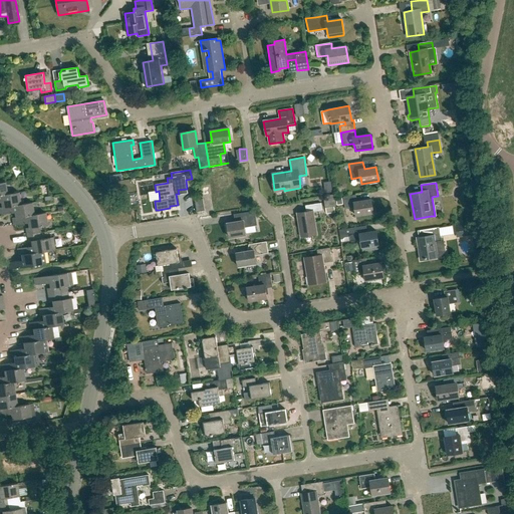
[(10,206),(20,204),(18,193),(7,195),(7,194),(0,195),(0,203),(1,207),(0,207),(0,214),(11,213),(11,212),(10,206)]
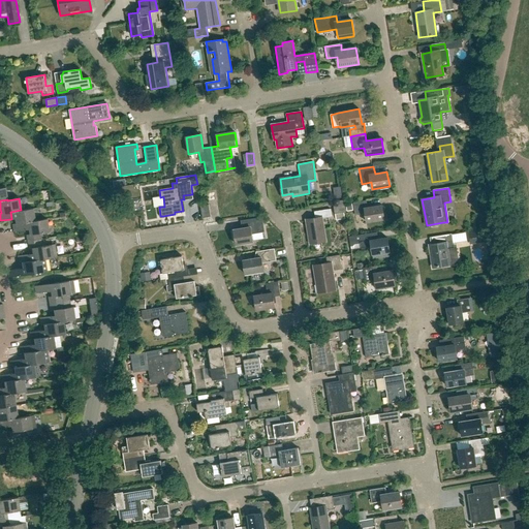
[(367,208),(366,201),(353,204),(355,216),(366,214),(367,222),(384,219),(382,206),(367,208)]
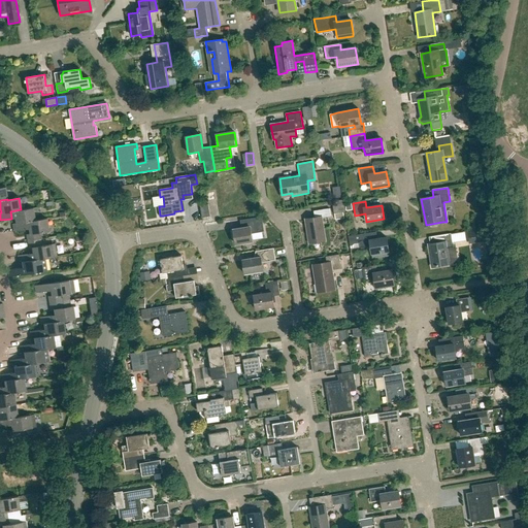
[(348,218),(347,203),(335,203),(336,219),(348,218)]
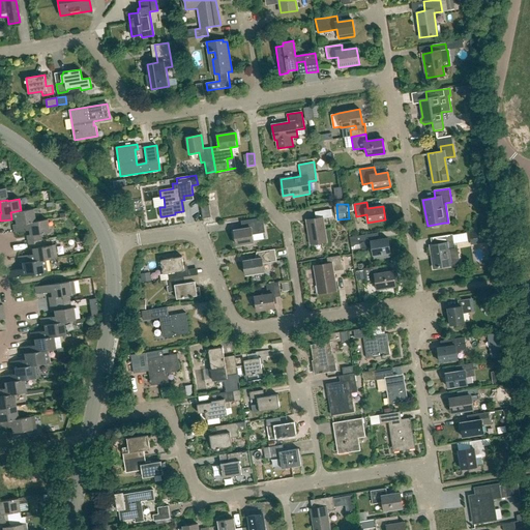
[(203,218),(204,218),(211,217),(209,205),(201,206),(203,218)]
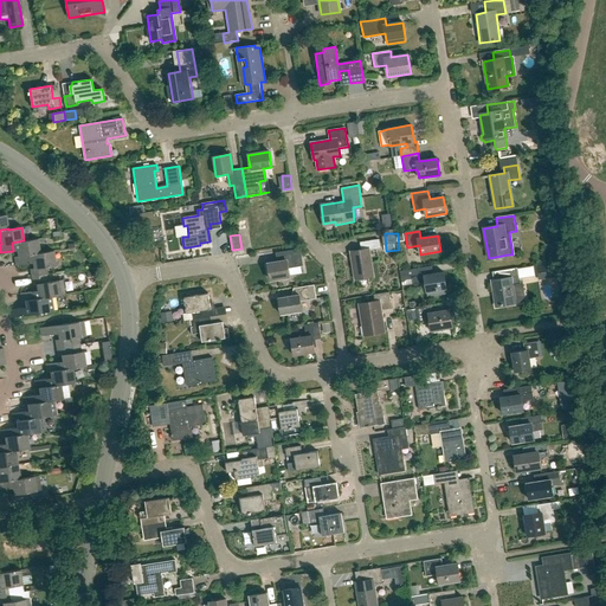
[(27,255),(39,253),(38,239),(24,242),(24,240),(12,243),(13,250),(15,250),(17,257),(14,257),(15,265),(28,263),(28,262),(27,255)]
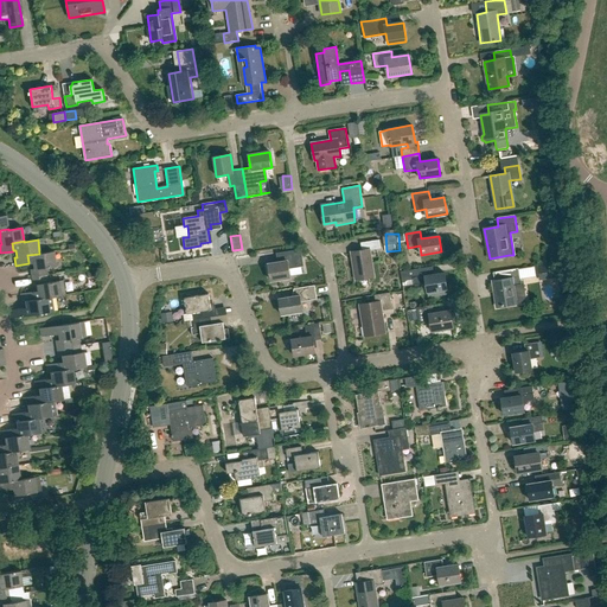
[(356,280),(375,276),(370,250),(381,248),(379,241),(362,243),(363,250),(351,253),(356,280)]
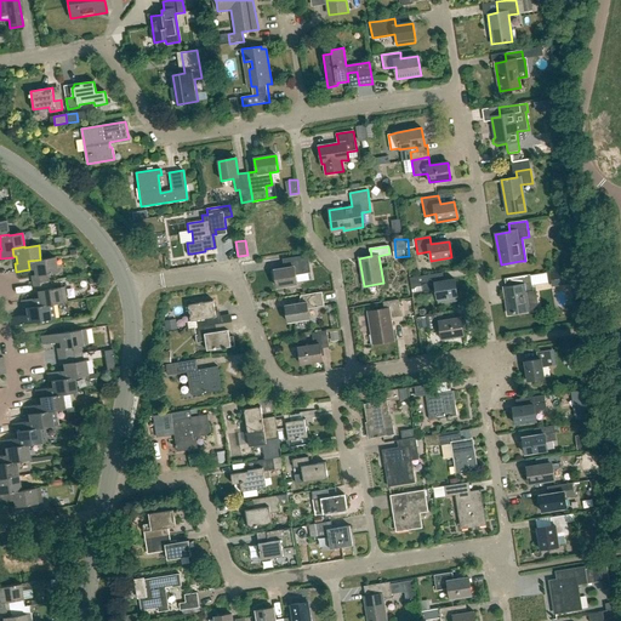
[(308,255),(289,258),(290,268),(275,271),(275,269),(271,271),(273,281),(277,280),(277,286),(297,284),(297,283),(311,280),(308,273),(311,272),(308,255)]
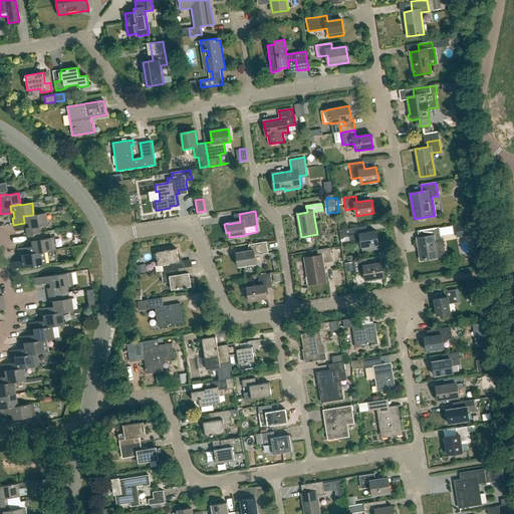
[(26,236),(39,233),(38,227),(47,226),(45,213),(33,215),(23,216),(24,222),(26,222),(27,227),(25,228),(26,236)]
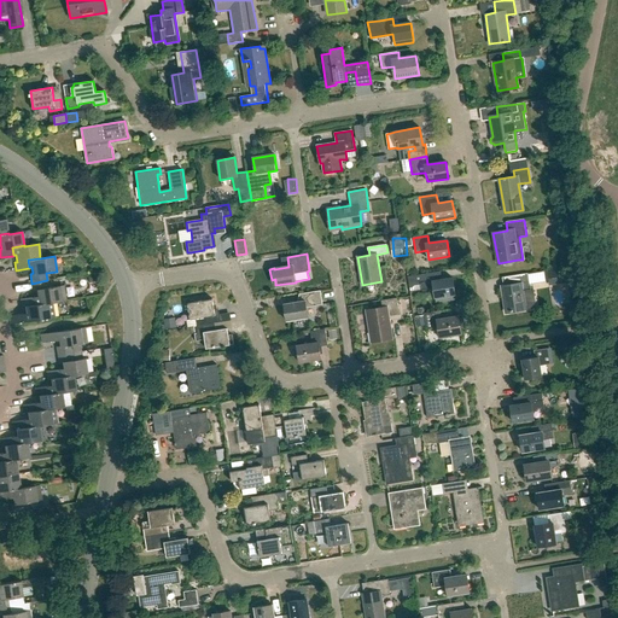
[(552,270),(548,272),(549,285),(567,283),(565,267),(552,269),(552,270)]
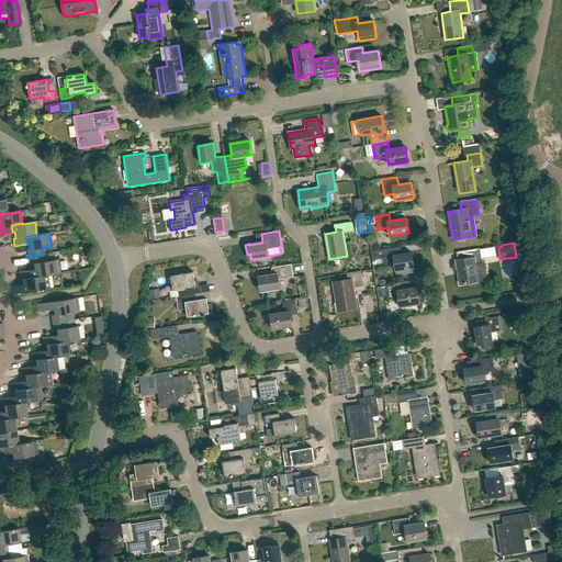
[(397,255),(396,248),(371,251),(373,266),(394,262),(395,270),(396,274),(414,272),(413,268),(414,268),(412,253),(397,255)]
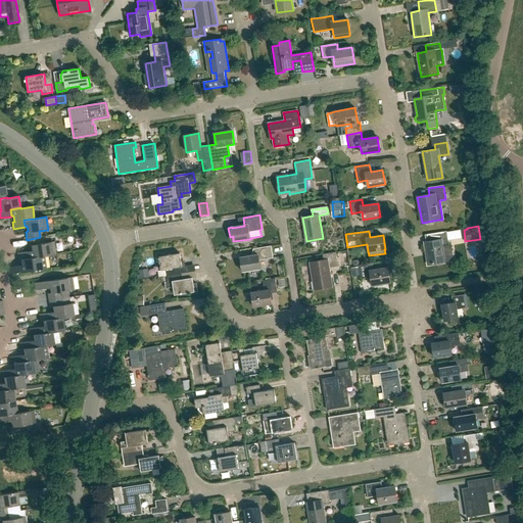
[(435,240),(425,242),(428,265),(444,262),(454,260),(450,245),(448,245),(446,232),(434,234),(435,240)]
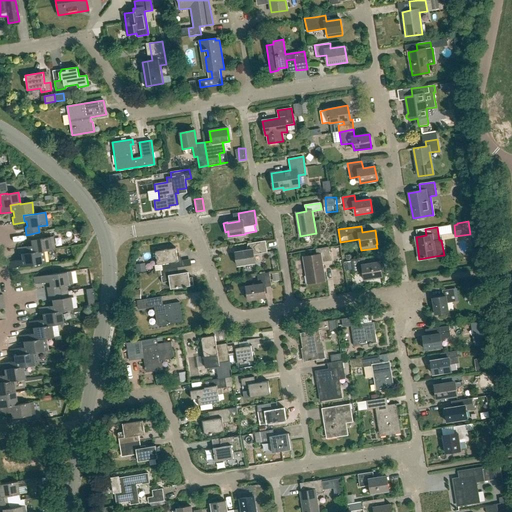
[(29,253),(43,251),(51,250),(49,237),(40,238),(39,232),(26,235),(27,242),(30,242),(31,247),(28,247),(29,253)]
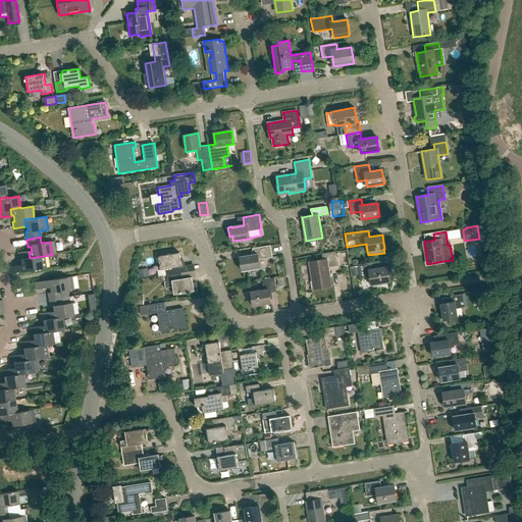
[(242,270),(260,267),(259,259),(272,257),(270,246),(253,249),(254,255),(240,257),(242,270)]
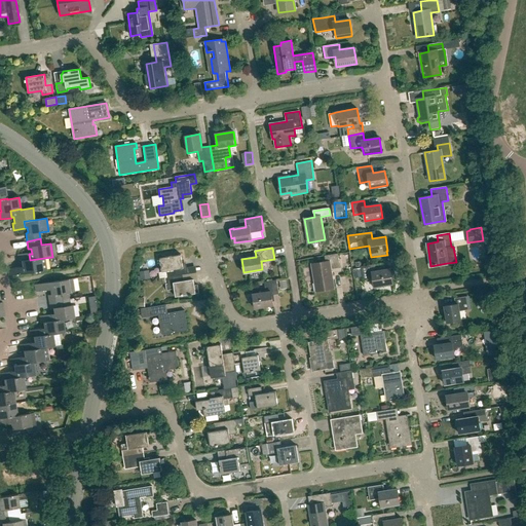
[(30,260),(29,254),(29,253),(17,255),(19,262),(21,261),(22,267),(20,268),(19,267),(7,269),(8,276),(46,270),(44,258),(30,260)]
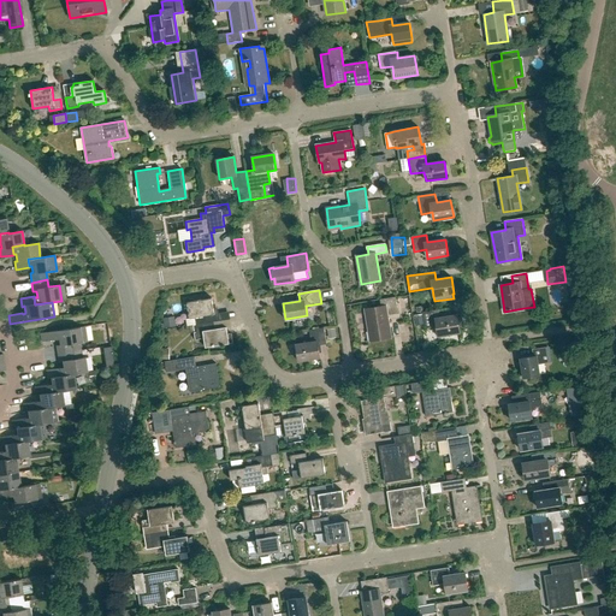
[(369,341),(391,338),(388,315),(398,313),(396,297),(380,300),(381,307),(365,309),(369,341)]
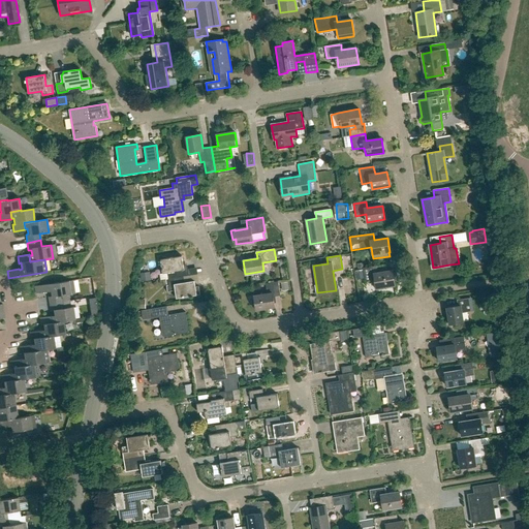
[(168,279),(184,277),(188,276),(187,270),(184,270),(182,256),(160,259),(162,274),(167,273),(168,279)]
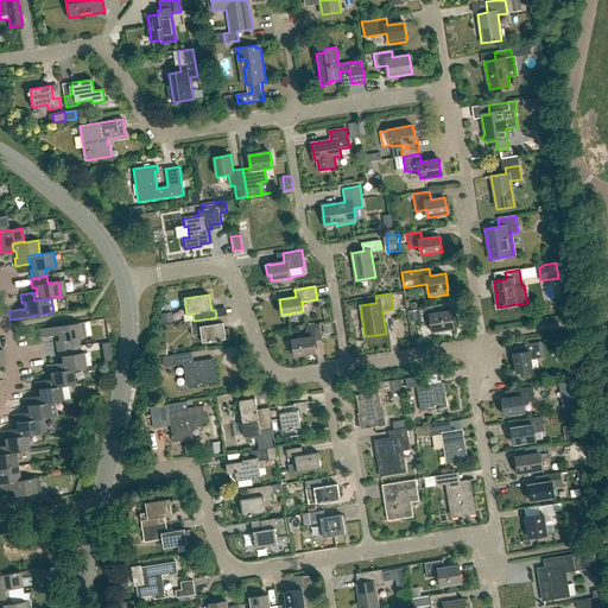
[(432,305),(417,308),(419,323),(431,322),(432,331),(454,328),(451,311),(434,315),(432,305)]
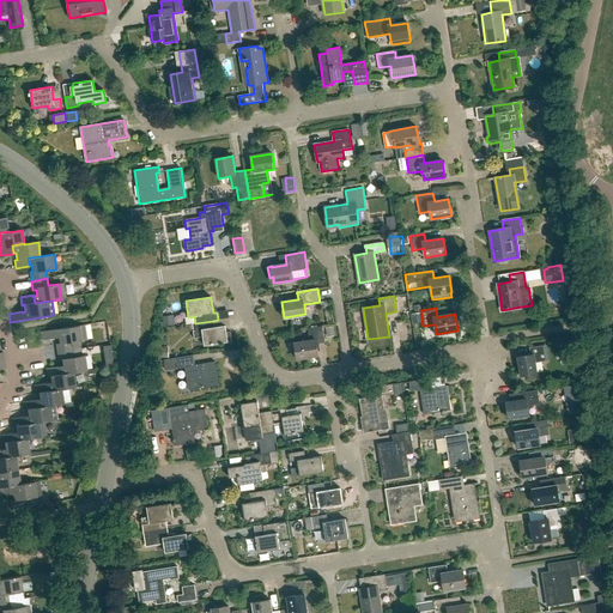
[(162,317),(164,326),(174,325),(173,315),(162,317)]
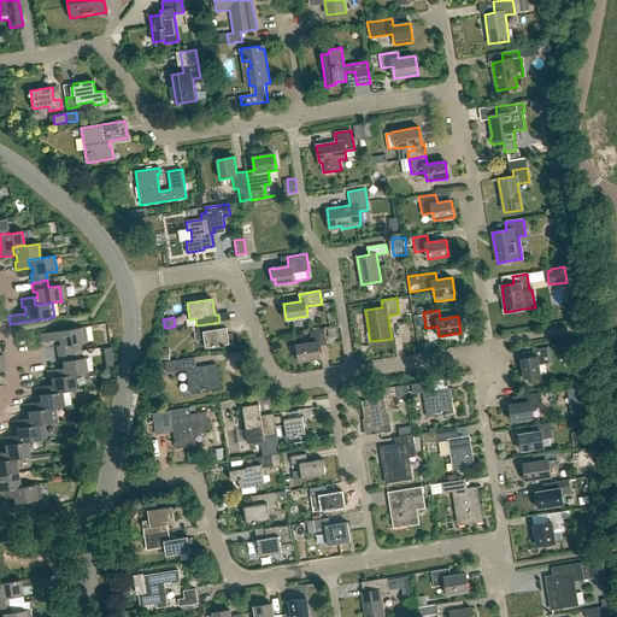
[(215,323),(197,325),(194,325),(195,333),(194,333),(195,341),(205,339),(206,348),(234,344),(233,335),(228,335),(227,328),(216,330),(215,323)]
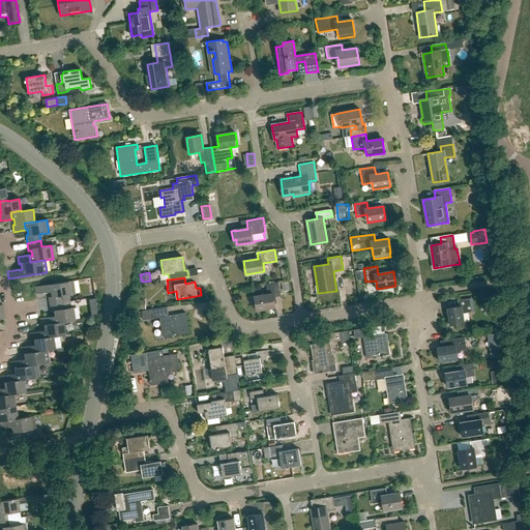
[(68,282),(34,287),(35,294),(48,292),(47,291),(50,291),(51,297),(48,297),(49,304),(62,302),(69,301),(68,295),(70,294),(75,294),(72,281),(68,282)]
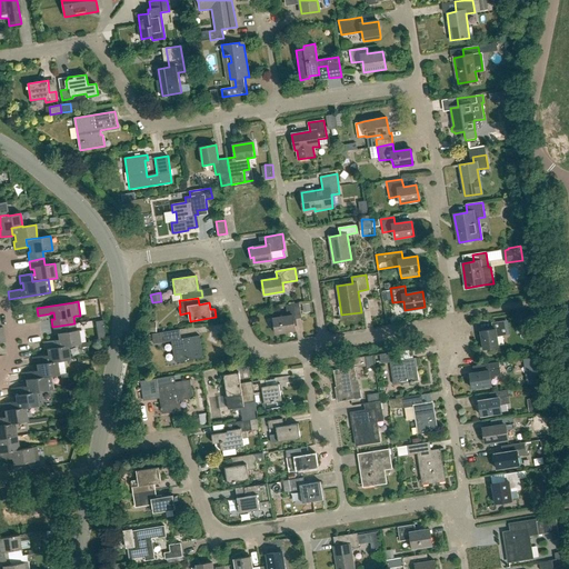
[(276,333),(295,330),(293,319),(301,318),(299,303),(286,306),(287,316),(272,318),(276,333)]
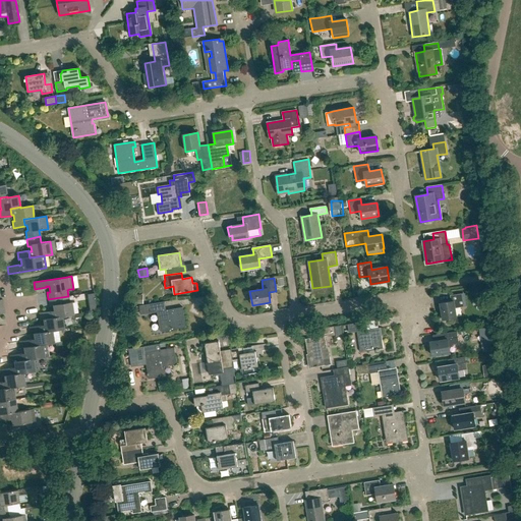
[(475,306),(484,304),(481,287),(472,289),(475,306)]
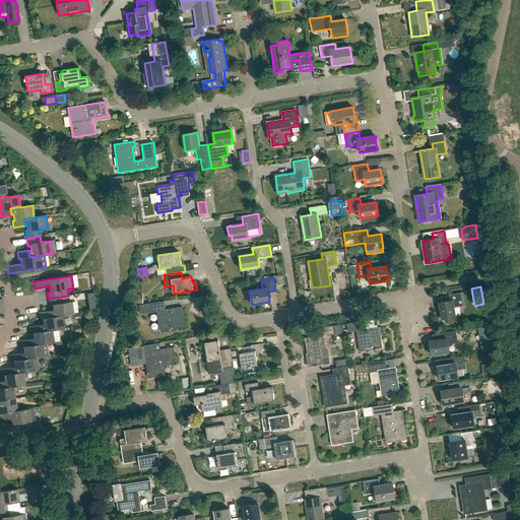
[(462,306),(460,294),(449,296),(450,301),(439,303),(442,319),(455,317),(453,306),(457,305),(457,307),(462,306)]
